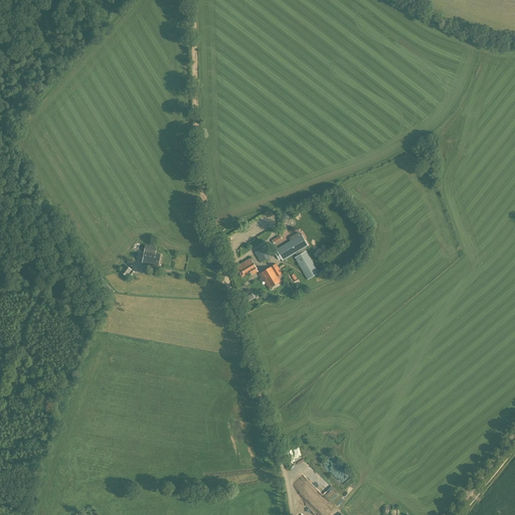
[(316,268),(305,247),(309,245),(302,234),(301,232),(298,232),(290,236),(290,239),(291,240),(277,249),(283,261),(296,253),(298,256),(296,258),(305,275),(308,279),(319,273),(316,268)]
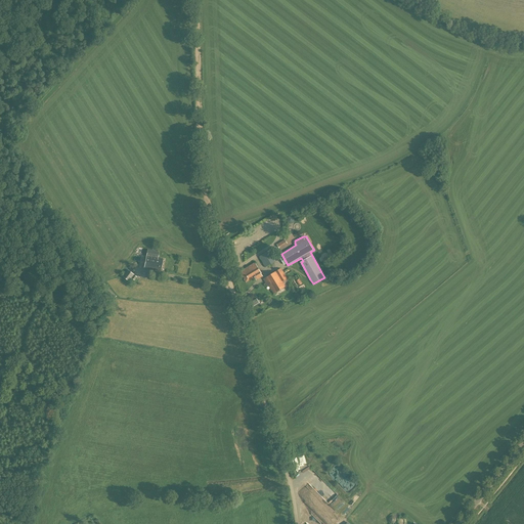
[(159,252),(147,250),(144,268),(161,271),(163,259),(158,258),(159,252)]
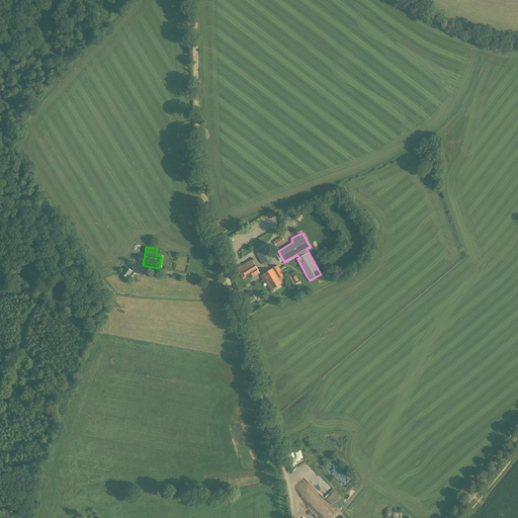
[(266,248),(256,254),(262,264),(272,259),(266,248)]
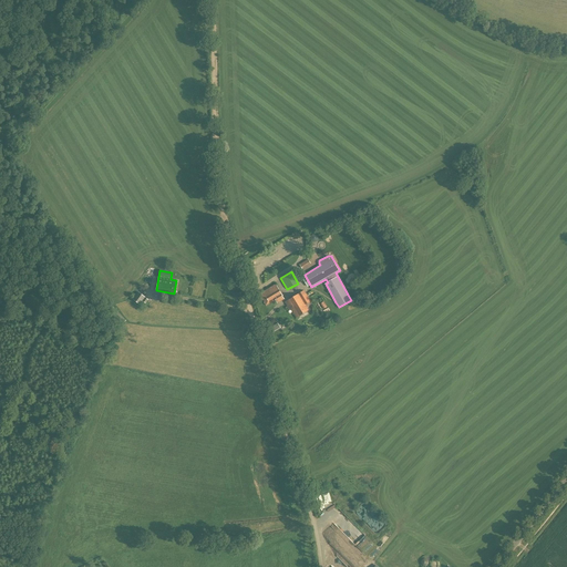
[(259,295),(266,306),(276,300),(278,302),(284,299),(282,296),(276,285),(259,295)]
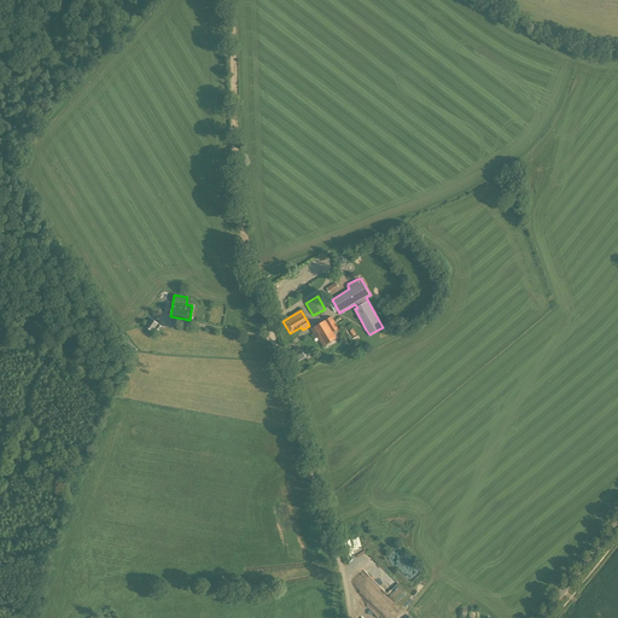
[(144,325),(152,332),(156,328),(159,331),(162,326),(150,318),(144,325)]
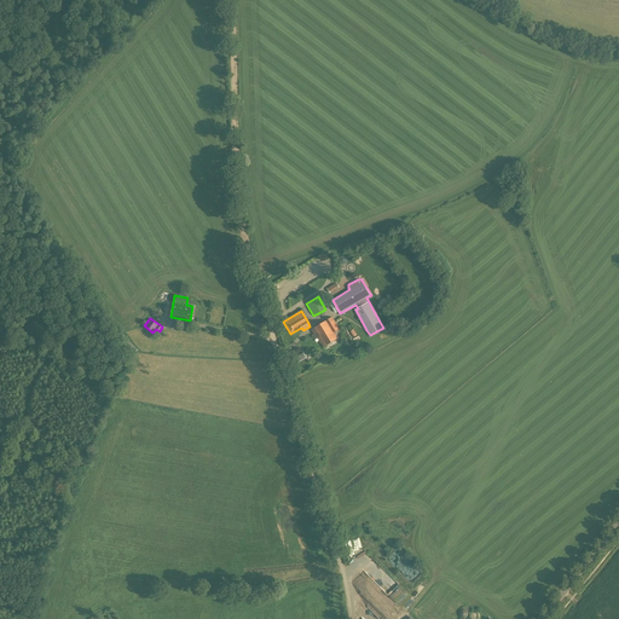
[(317,339),(318,337),(324,347),(337,339),(334,333),(339,329),(333,318),(312,330),(317,339)]
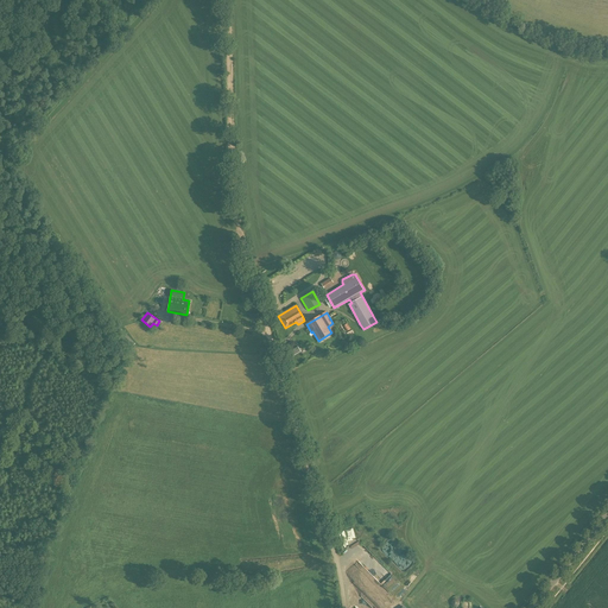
[(121,329),(116,335),(130,348),(135,343),(121,329)]
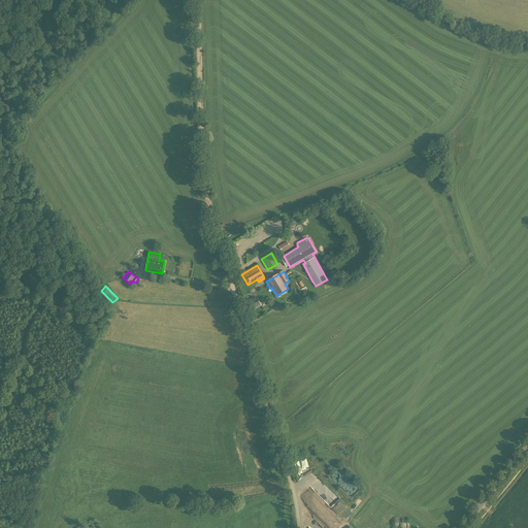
[(251,306),(253,309),(261,304),(259,301),(251,306)]
